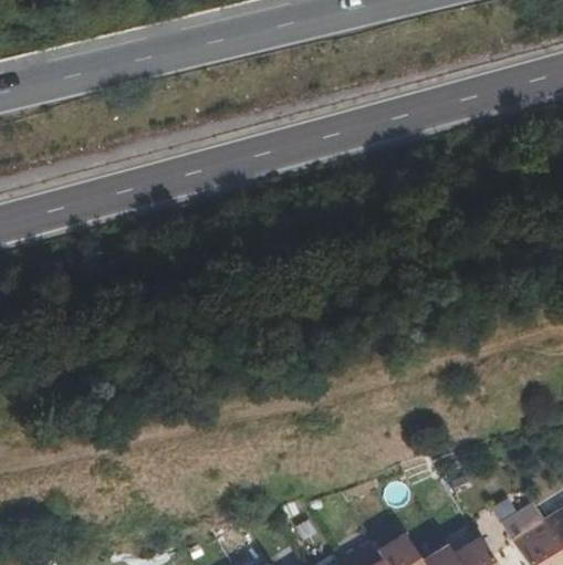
[(537,504),(506,523),(515,539),(546,520),(537,504)]
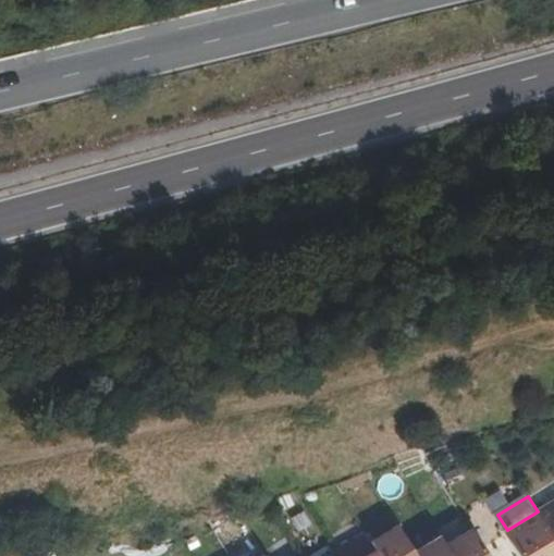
[(553,501),(538,511),(553,538),(553,501)]
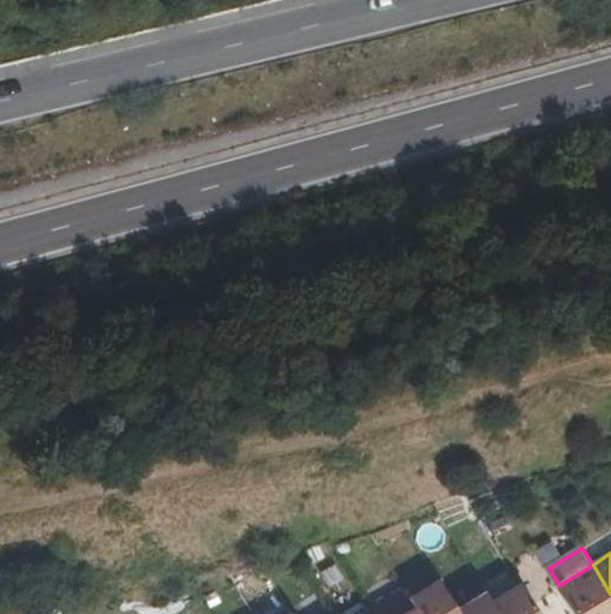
[(559,585),(576,613),(610,613),(610,594),(593,565),(559,585)]
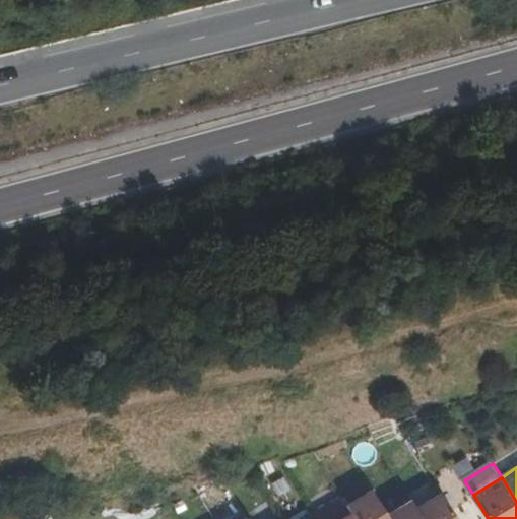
[(354,513),(358,518),(390,518),(389,516),(374,491),(349,506),(354,513)]
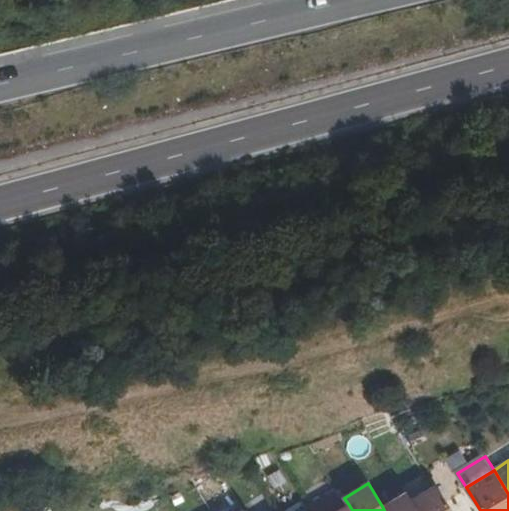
[(411,500),(418,510),(451,510),(436,485),(411,500)]
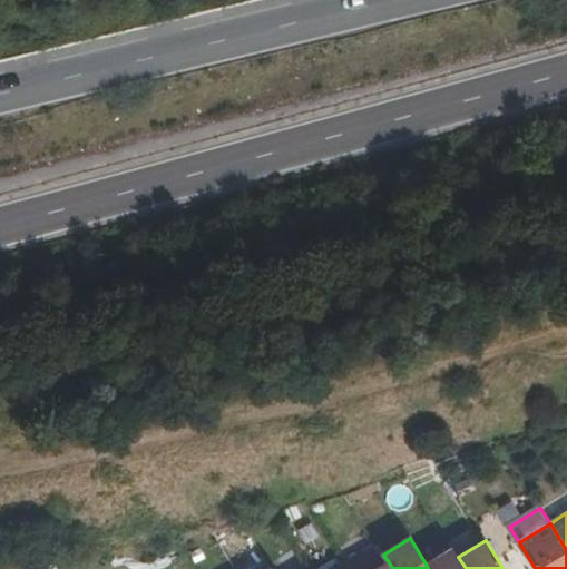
[(351,568),(378,568),(389,562),(383,555),(377,543),(346,560),(351,568)]
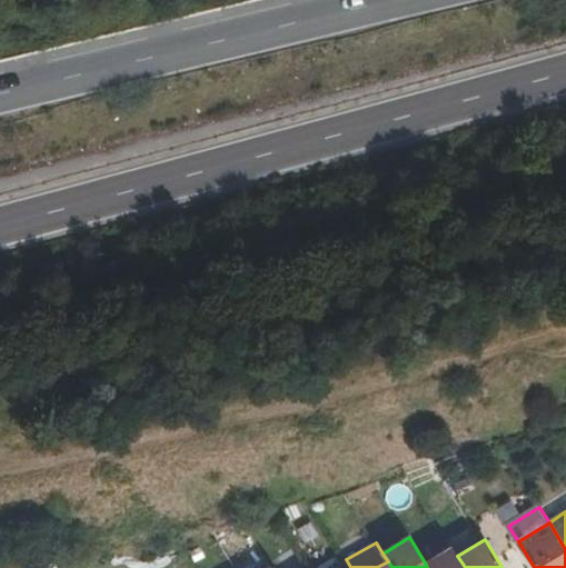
[(426,565),(427,567),(465,567),(457,556),(453,548),(426,565)]
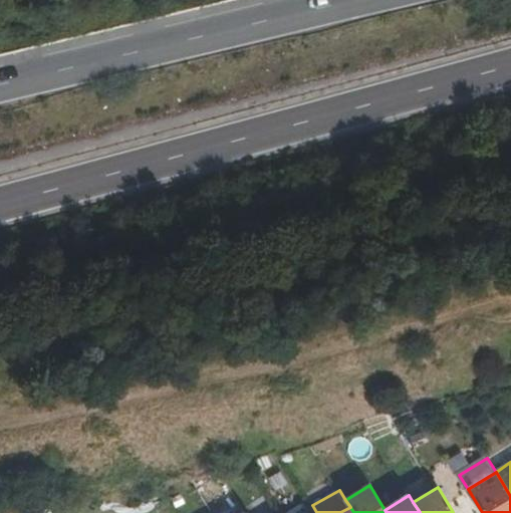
All buildings are outlined.
